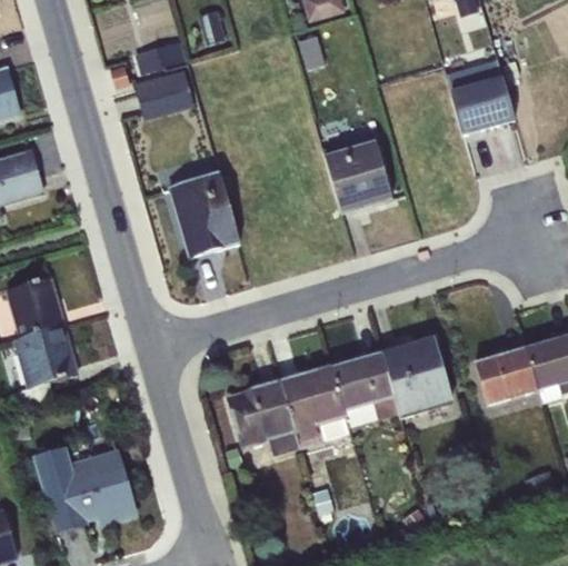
[(301,0),(309,23),(347,12),(344,0),(301,0)]
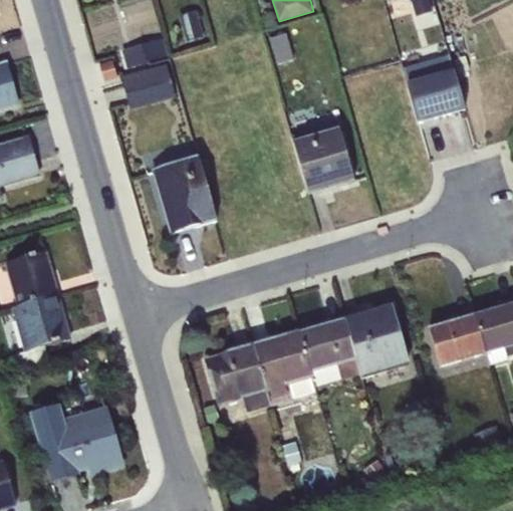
[(413,0),(417,14),(433,9),(430,0),(413,0)]
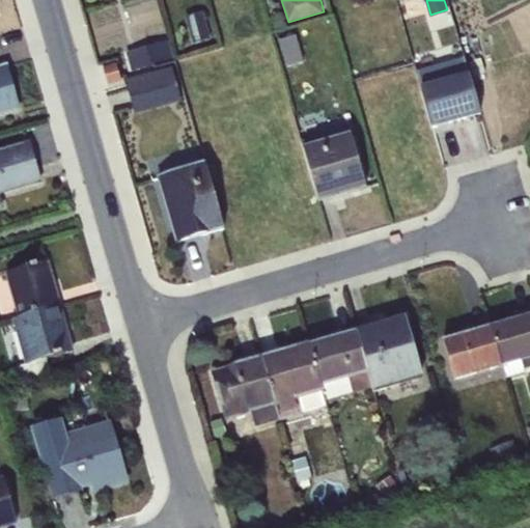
[(203,9),(186,15),(193,42),(211,36),(203,9)]
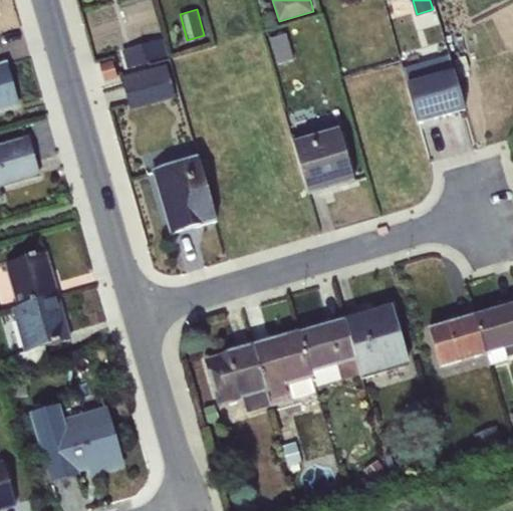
[(287,33),(272,37),(279,62),(294,58),(287,33)]
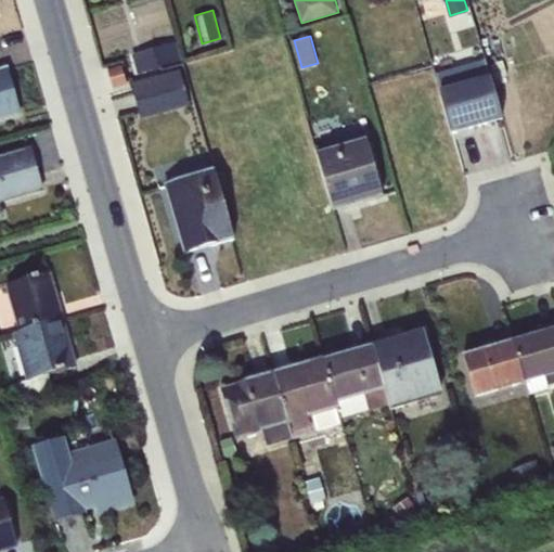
[(176,40),(132,53),(139,72),(181,60),(176,40)]
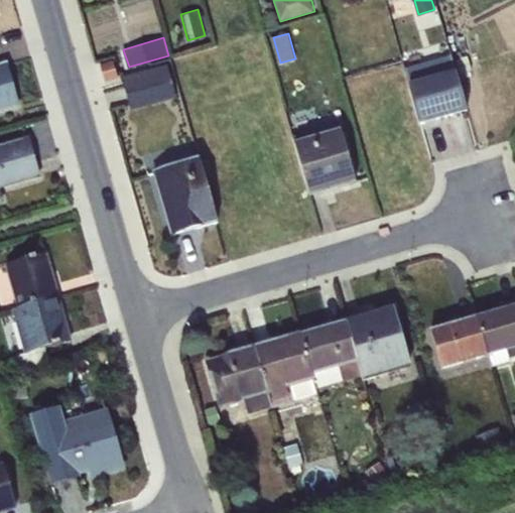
[(451,53),(406,67),(421,122),(467,109),(451,53)]
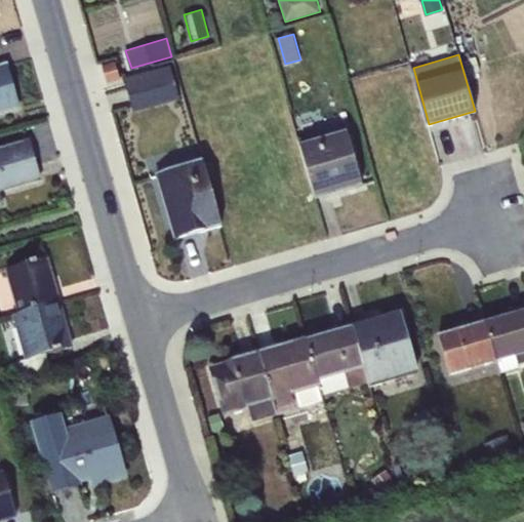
[(116,62),(103,65),(107,82),(120,78),(116,62)]
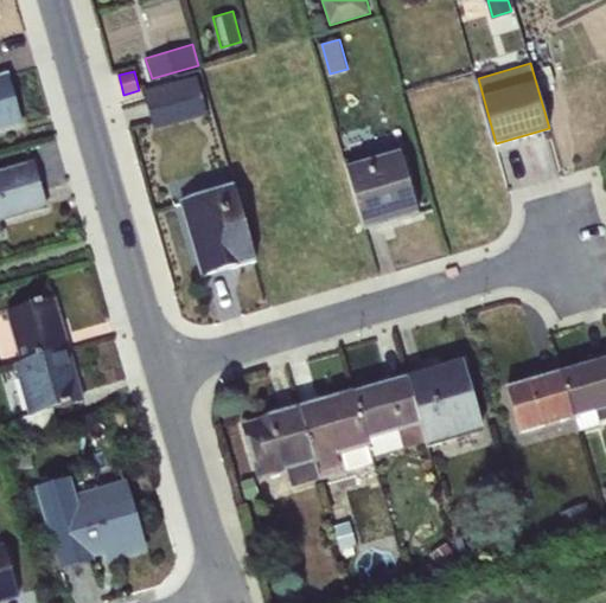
[(0,128),(23,122),(8,72),(0,75),(0,128)]
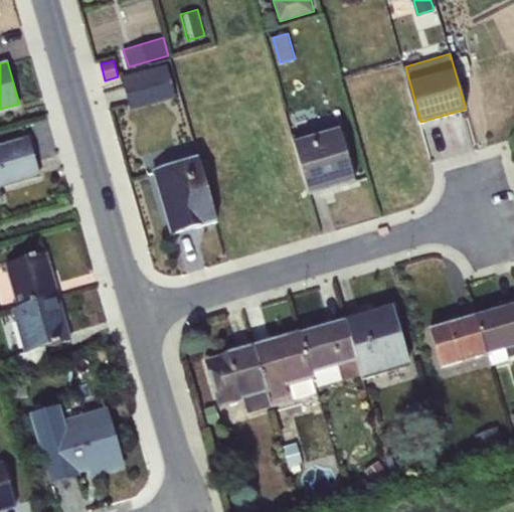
[(167,62),(122,74),(131,108),(176,96),(167,62)]
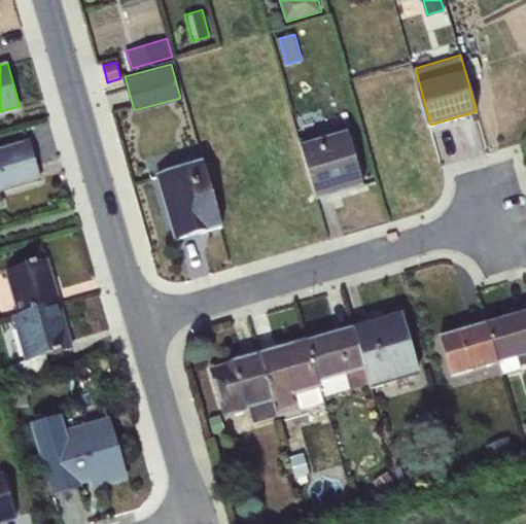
[(346,125),(300,138),(317,198),(363,184),(346,125)]
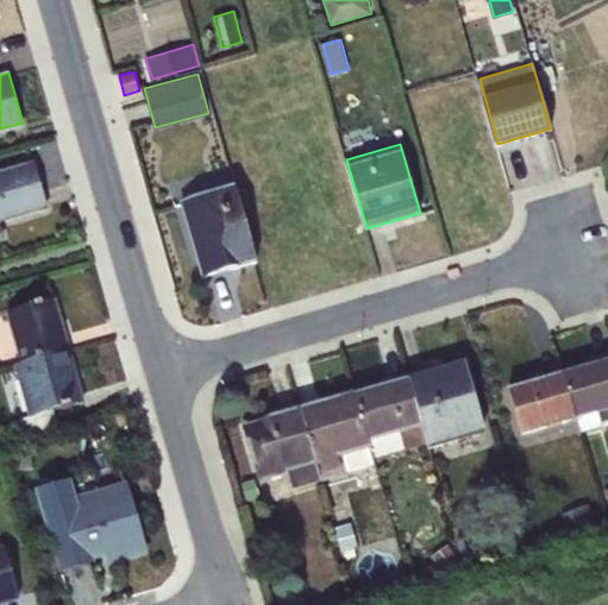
[(33,161),(0,170),(0,237),(5,237),(0,220),(0,218),(46,206),(33,161)]
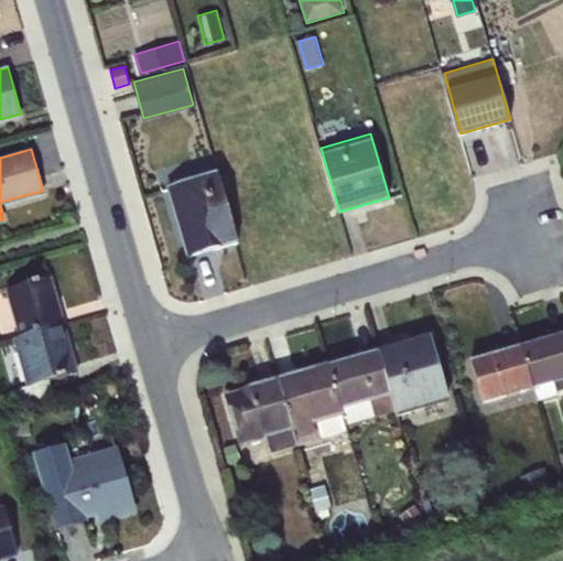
[(218,172),(169,186),(188,256),(238,241),(218,172)]
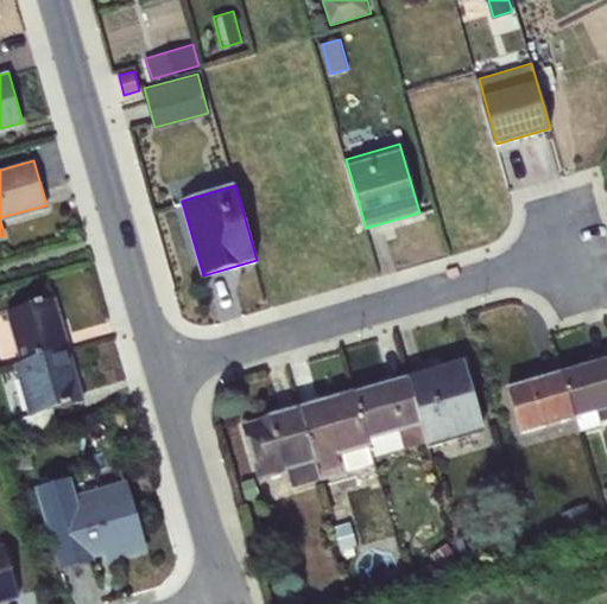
[(20,360),(69,345),(55,297),(6,310),(20,360)]
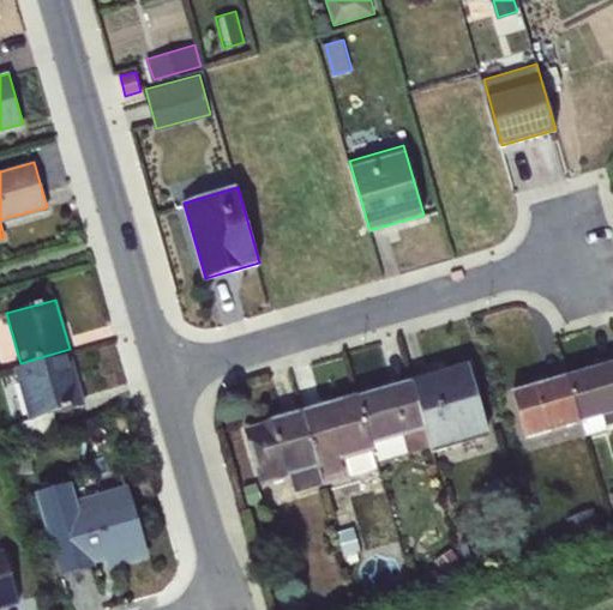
[(70,349),(20,363),(14,366),(30,418),(54,411),(84,403),(70,349)]
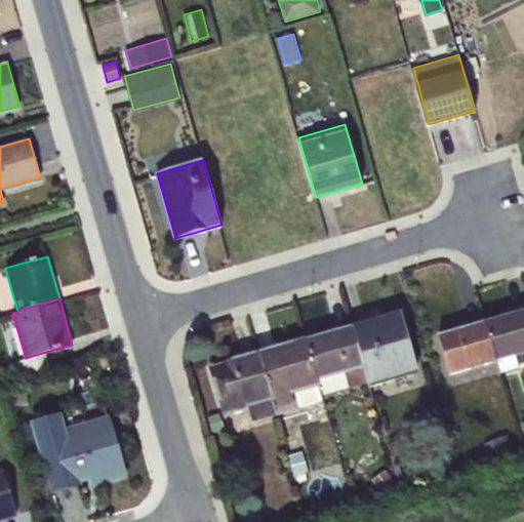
[(523,310),(486,321),(496,360),(499,371),(523,361),(523,310)]
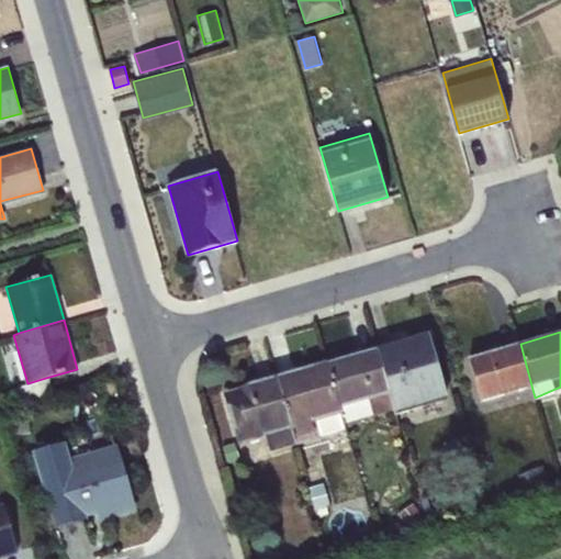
[(428,334),(378,348),(394,407),(395,414),(447,398),(428,334)]
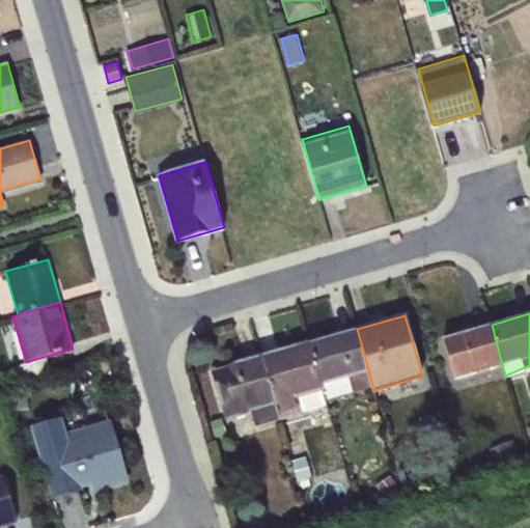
[(502,364),(492,325),(444,339),(455,379),(502,364)]
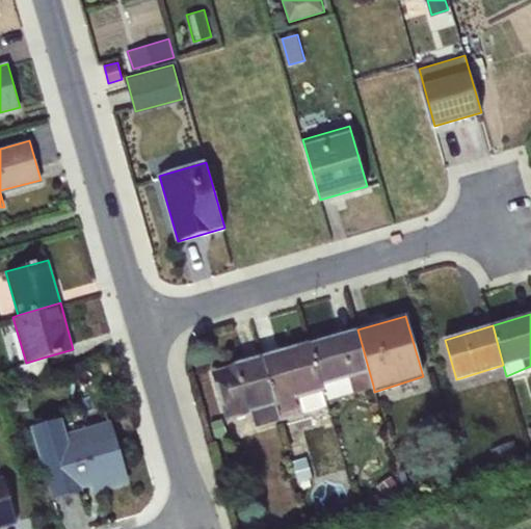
[(357,329),(311,343),(326,398),(373,386),(357,329)]
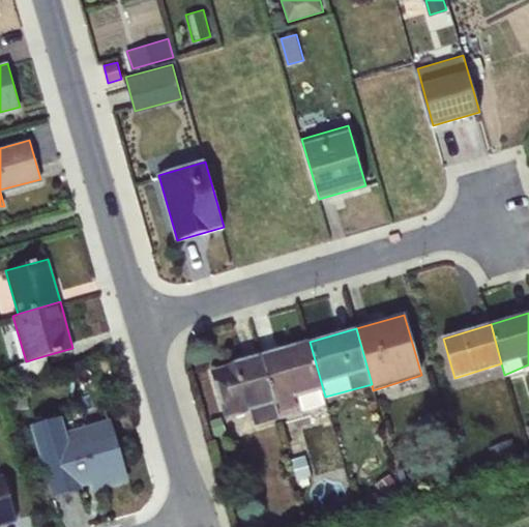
[(310,342),(262,356),(278,417),(326,403),(325,397),(310,342)]
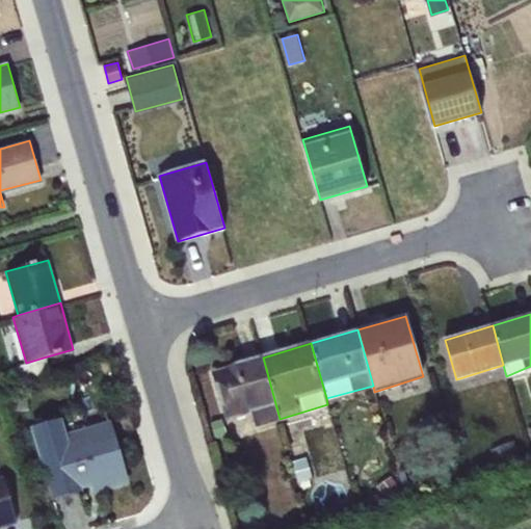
[(47,356),(26,363),(18,365),(22,381),(52,374),(47,356)]
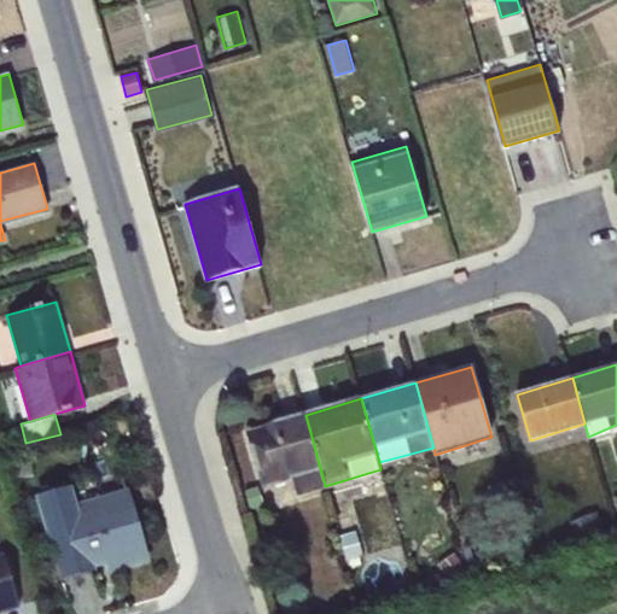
[(325,486),(306,415),(250,432),(266,486),(292,479),(297,495),(325,486)]
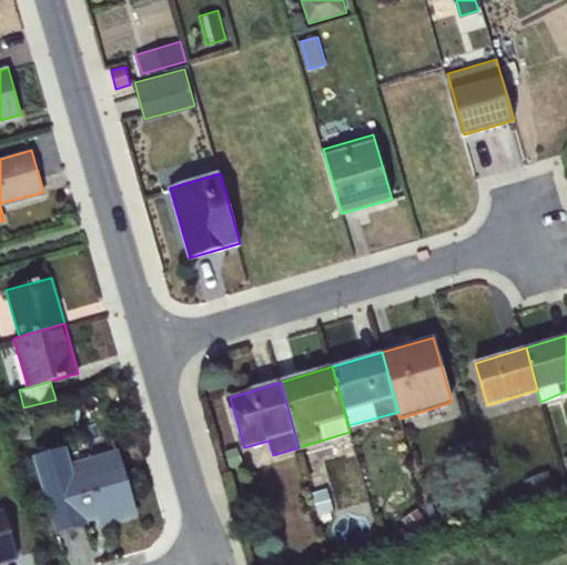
[(67,446),(34,455),(58,531),(87,522),(85,521),(99,516),(101,524),(135,514),(118,452),(72,465),(67,446)]
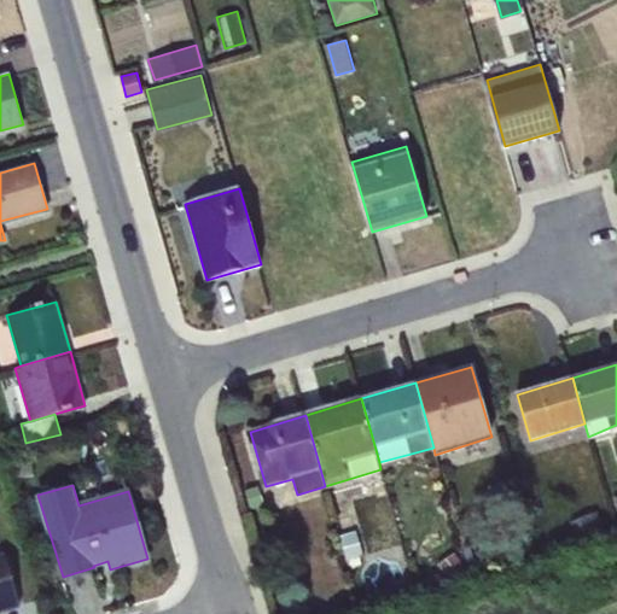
[(597,509),(570,520),(577,539),(604,528),(597,509)]
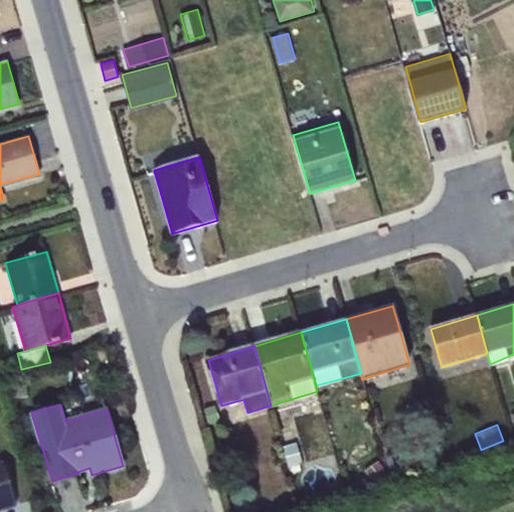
[(296,437),(281,440),(288,466),(303,462),(296,437)]
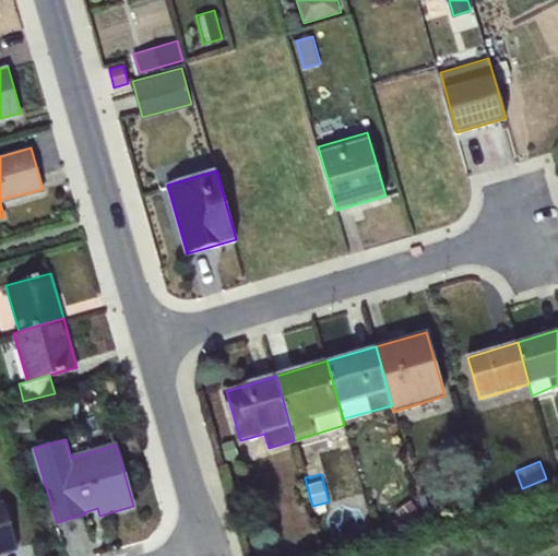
[(4,499),(0,500),(0,552),(19,547),(4,499)]
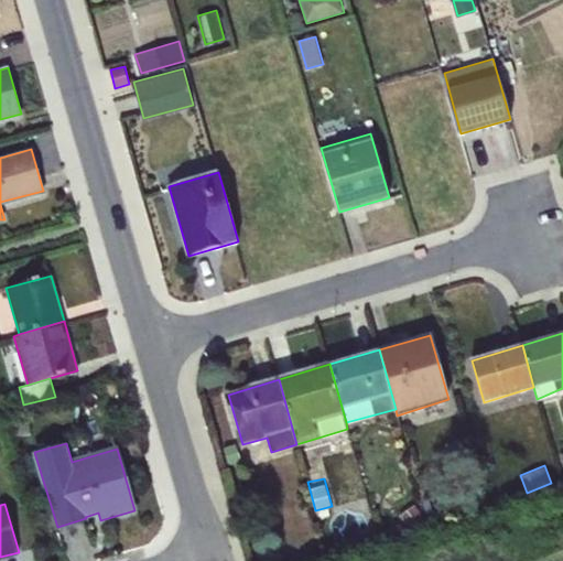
[(414,504),(399,514),(411,530),(426,519),(414,504)]
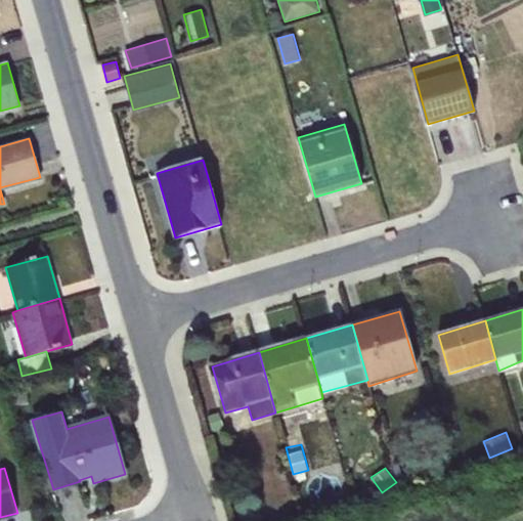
All buildings are outlined.
